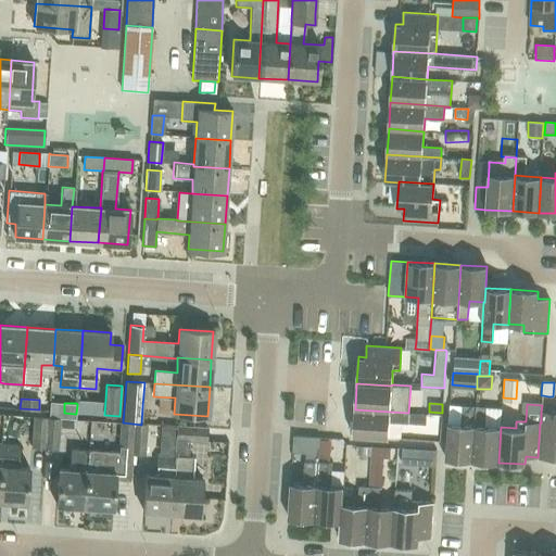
[(472,460),(476,406),(463,405),(460,425),(449,424),(445,458),(472,460)]
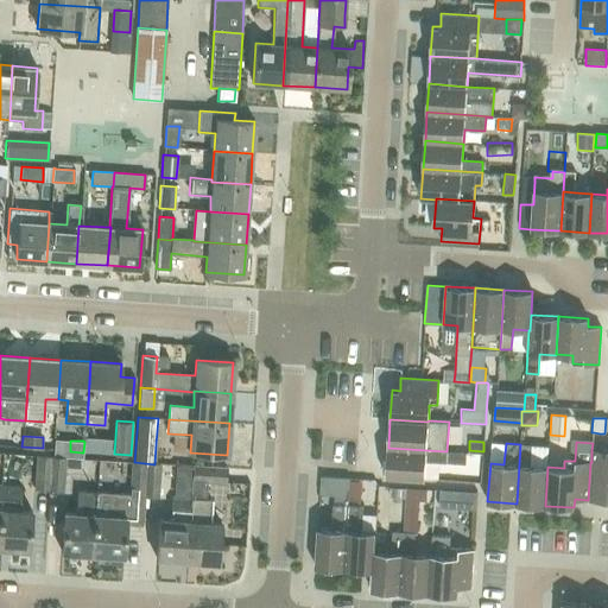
[(532,445),(520,444),(517,504),(545,506),(548,467),(530,466),(532,445)]
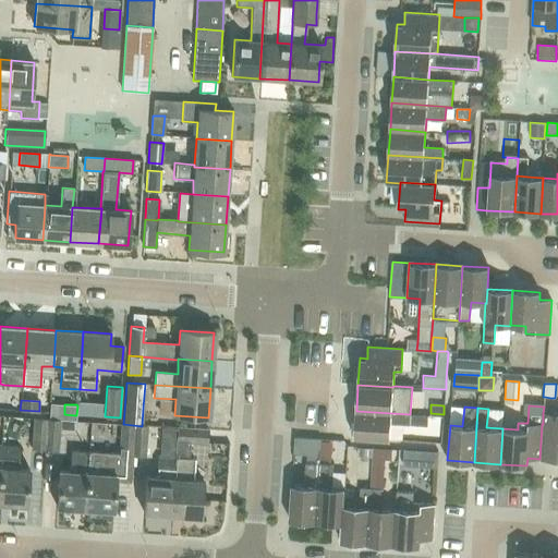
[(410,414),(356,411),(354,437),(389,439),(390,423),(426,426),(427,415),(410,414)]
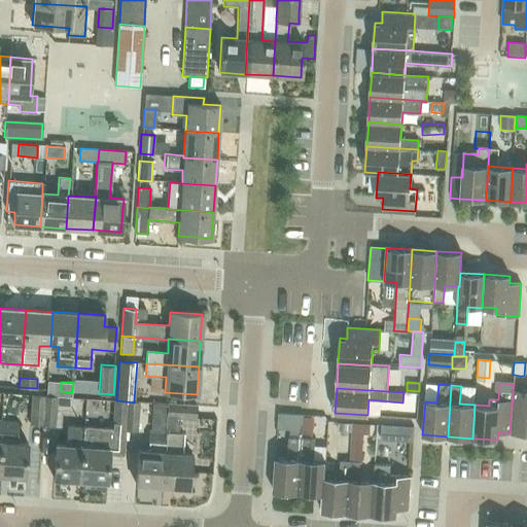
[(513,400),(512,400),(510,433),(526,434),(526,391),(513,390),(513,400)]
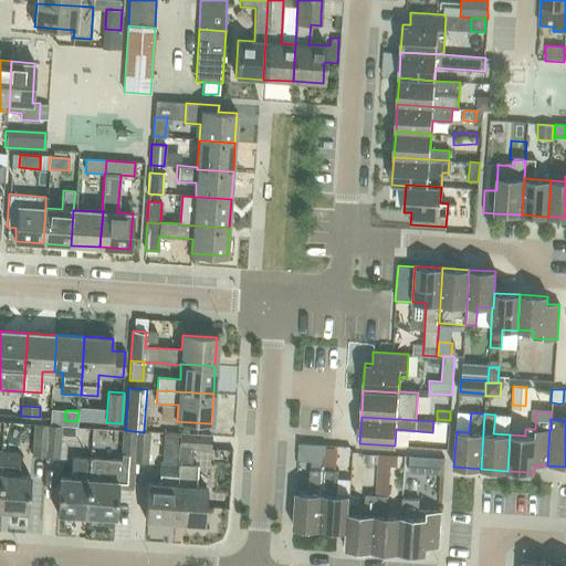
[(45,457),(48,426),(34,425),(33,456),(45,457)]
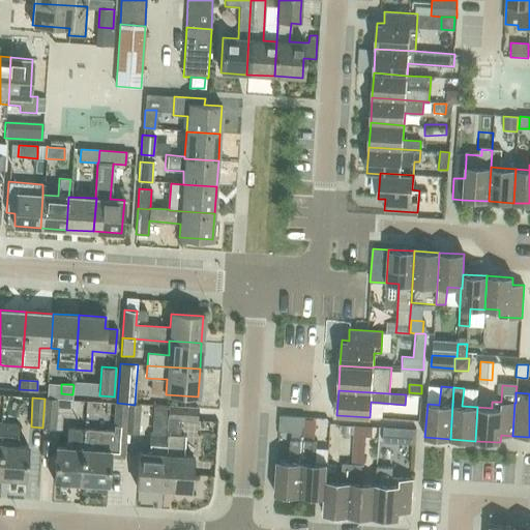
[(57,400),(45,399),(42,428),(55,429),(57,400)]
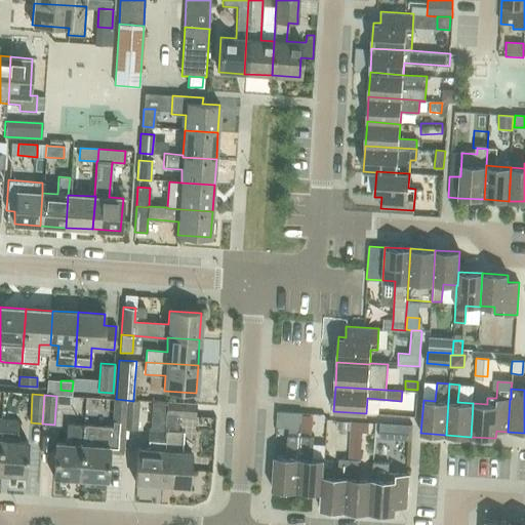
[(84,425),(80,479),(107,481),(109,454),(123,454),(124,429),(125,400),(116,399),(114,400),(113,426),(101,426),(84,425)]
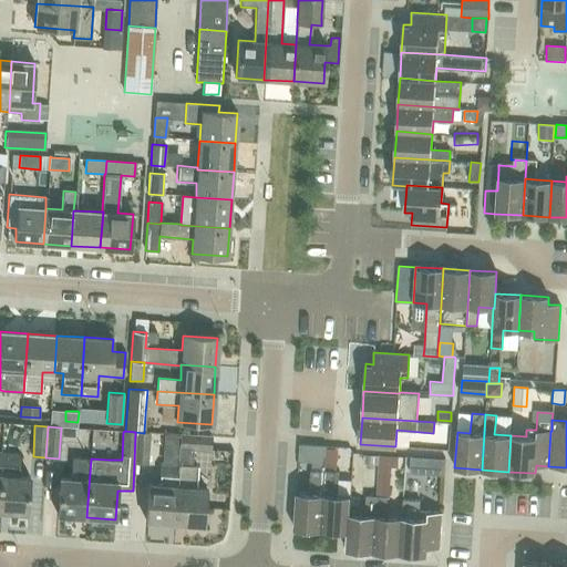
[(150,433),(144,433),(135,432),(134,463),(147,464),(150,433)]
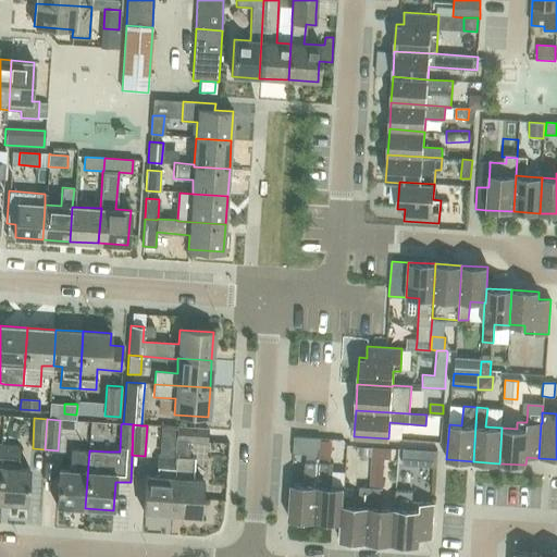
[(175,457),(172,514),(199,516),(202,480),(192,480),(194,458),(188,458),(190,442),(208,443),(209,430),(176,428),(175,457)]
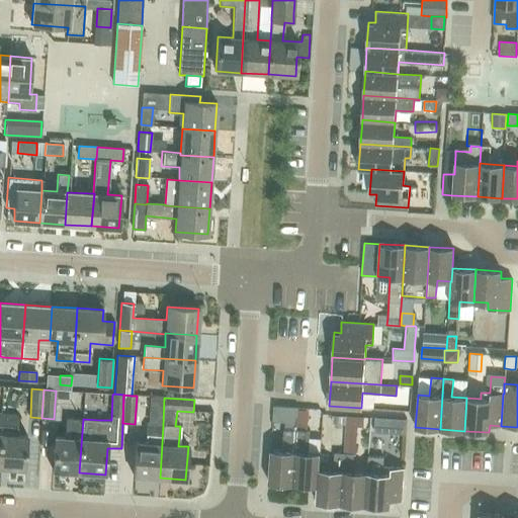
[(285,429),(296,430),(297,407),(286,407),(285,423),(285,429)]
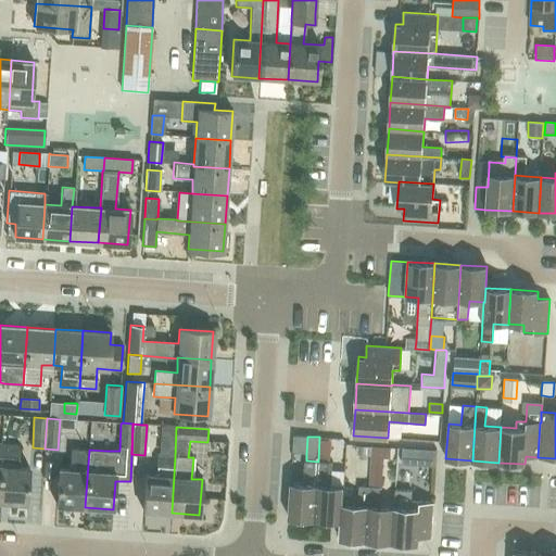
[(20,445),(2,444),(0,470),(0,501),(26,504),(28,467),(19,467),(20,445)]
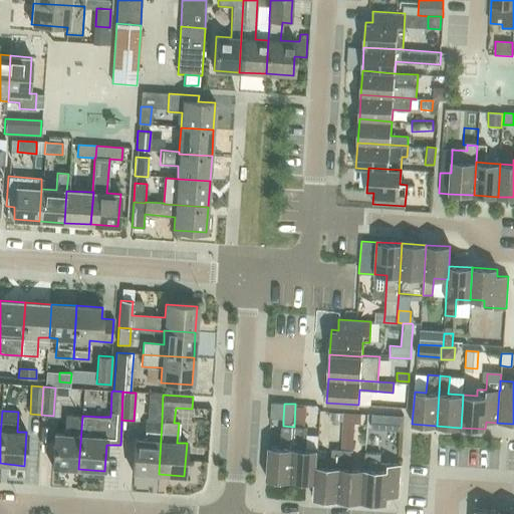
[(329,412),(328,420),(330,421),(342,421),(343,421),(343,413),(329,412)]
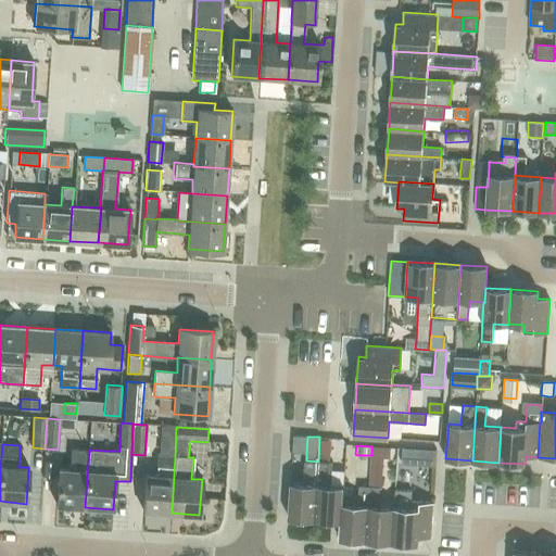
[(371,455),(370,457),(374,457),(382,457),(389,458),(390,447),(371,446),(371,455)]
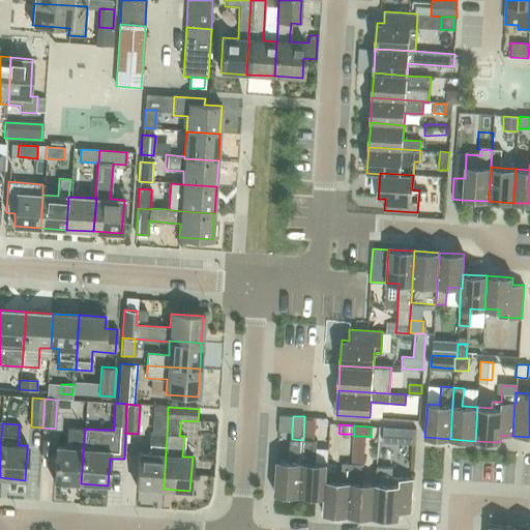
[(81,483),(85,429),(67,428),(66,447),(56,447),(54,481),(81,483)]
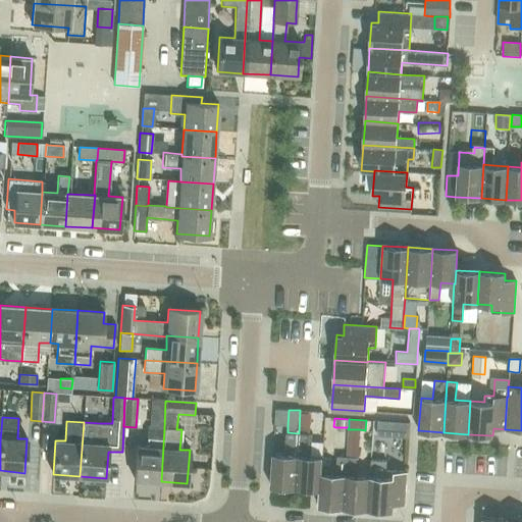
[(378,421),(377,436),(393,436),(394,422),(378,421)]
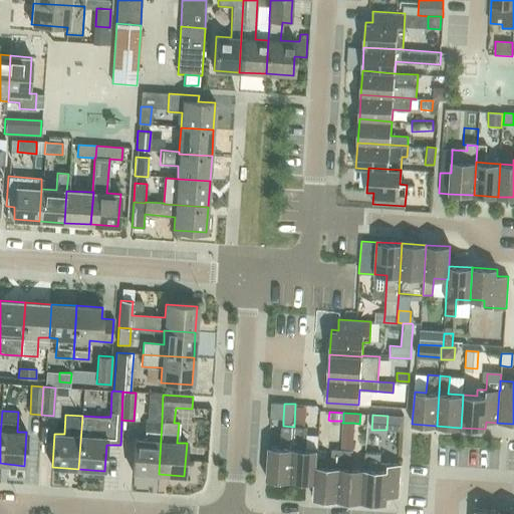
[(294,426),(304,426),(304,418),(295,418),(294,426)]
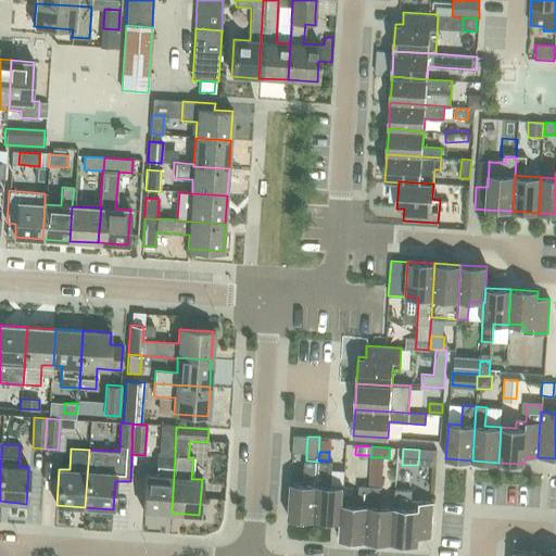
[(175,456),(158,455),(155,476),(146,476),(142,510),(172,513),(175,456)]
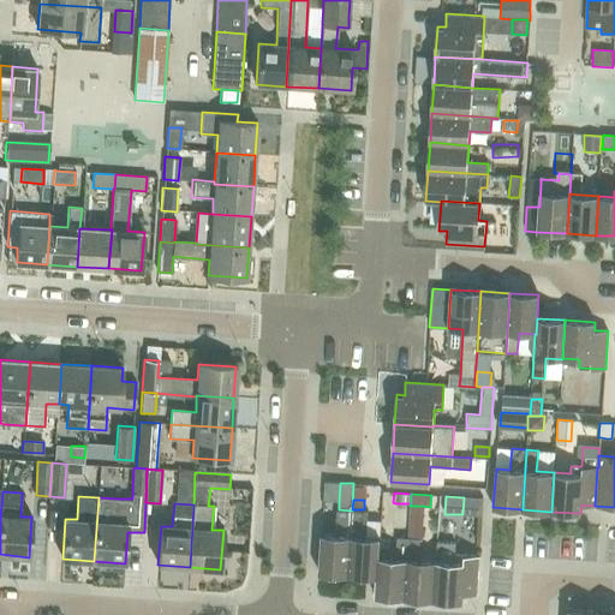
[(353,511),(352,511),(339,509),(336,535),(322,533),(320,573),(348,575),(353,511)]
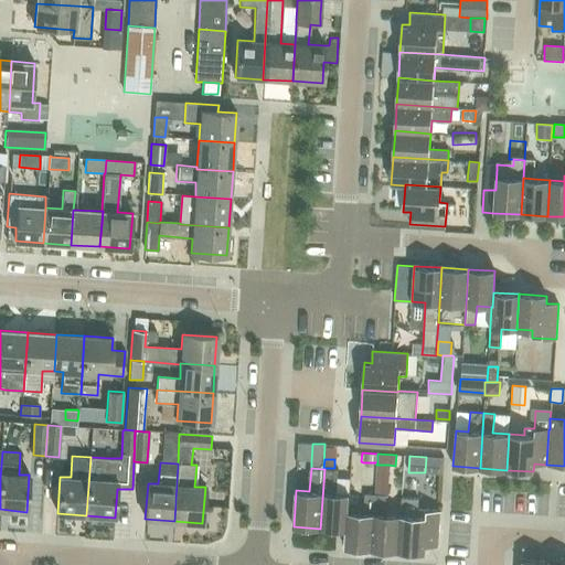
[(324,469),(320,529),(345,530),(347,530),(348,512),(349,512),(350,494),(341,493),(337,493),(338,478),(338,470),(336,470),(324,469)]
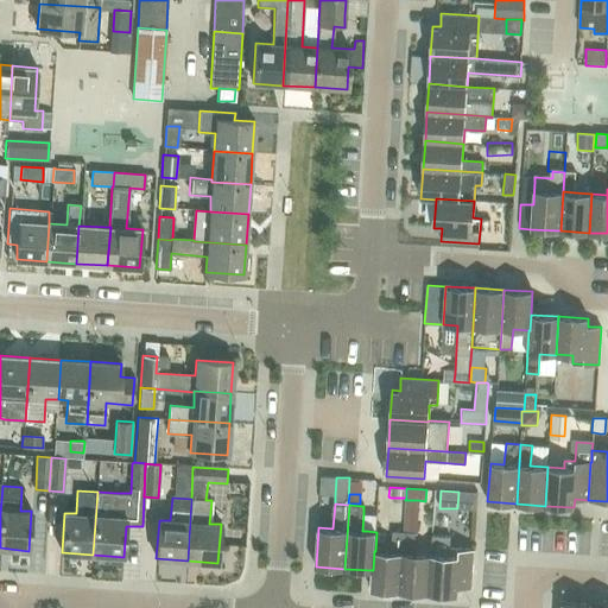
[(373,570),(372,570),(371,589),(400,591),(404,532),(393,532),(392,552),(375,551),(374,551),(373,570)]
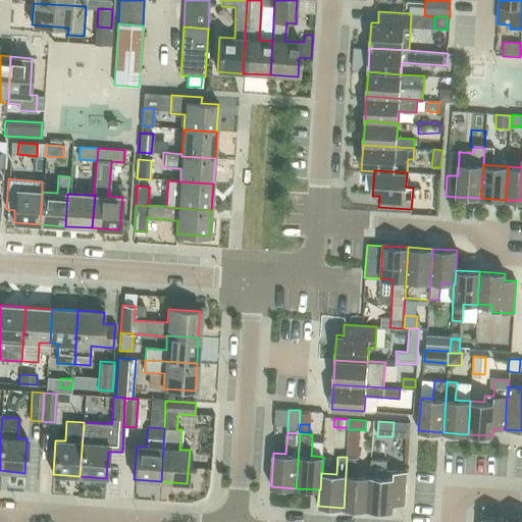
[(347,457),(344,508),(353,509),(368,510),(370,476),(355,475),(357,458),(350,457),(347,457)]
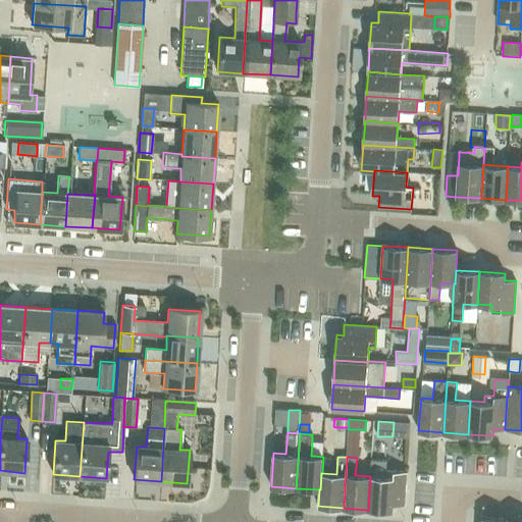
[(370,476),(368,510),(393,511),(394,504),(405,505),(407,472),(385,471),(385,462),(371,461),(370,476)]
